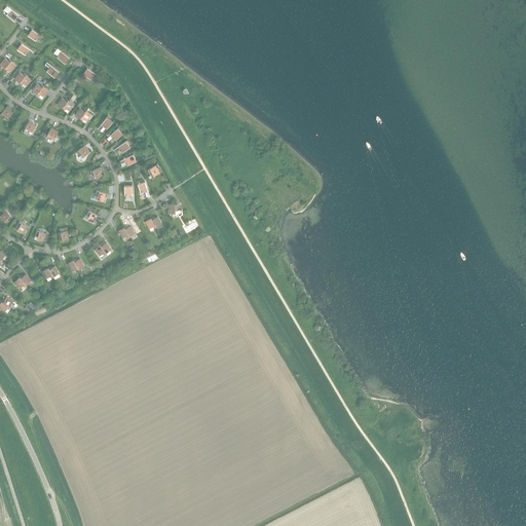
[(6,15),(14,21),(19,15),(7,6),(5,8),(9,11),(6,15)]
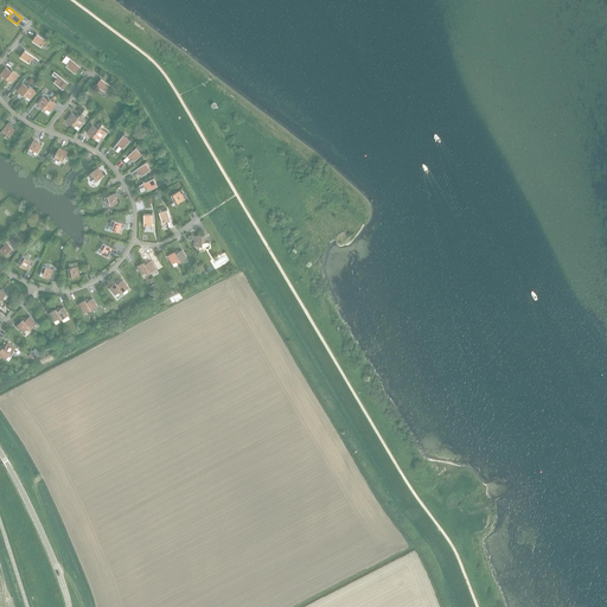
[(49,46),(51,44),(37,33),(32,40),(42,48),(44,43),(49,46)]
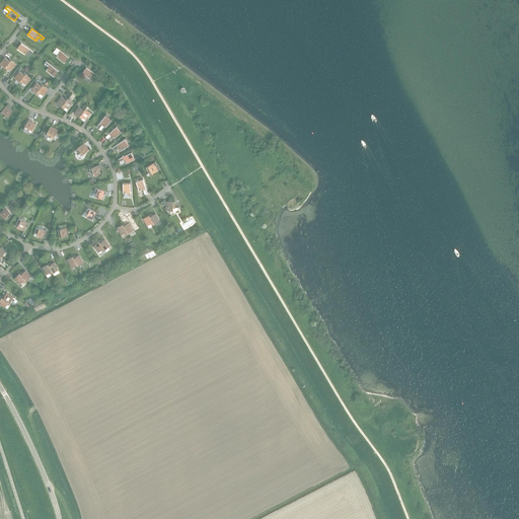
[(31,54),(33,52),(21,43),(17,49),(24,55),(27,51),(31,54)]
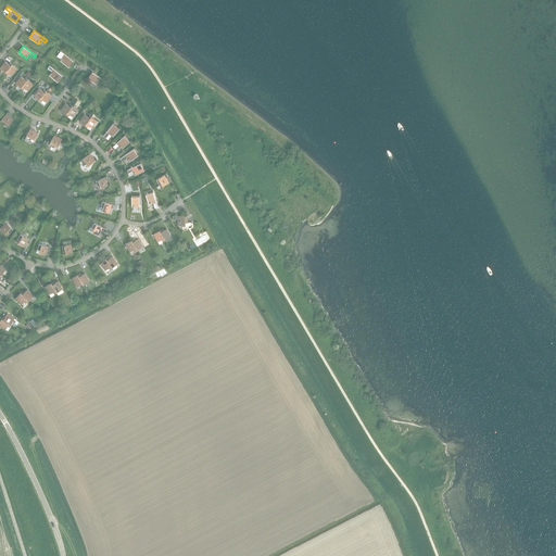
[(60,61),(68,66),(73,61),(61,51),(59,53),(63,57),(60,61)]
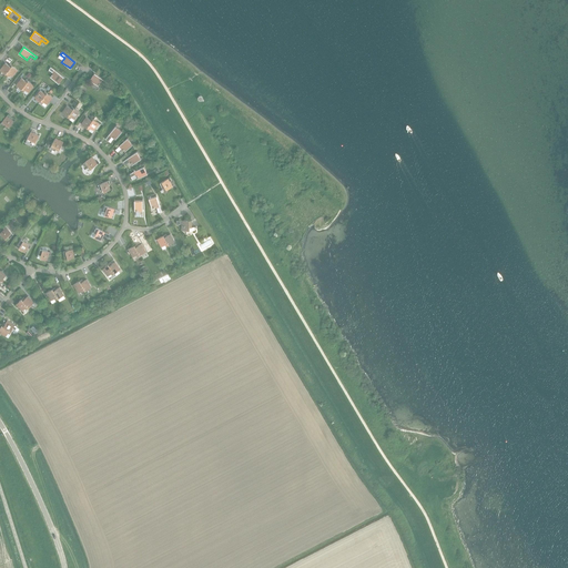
[(0,70),(6,74),(12,66),(10,63),(9,66),(6,63),(0,69),(0,70)]
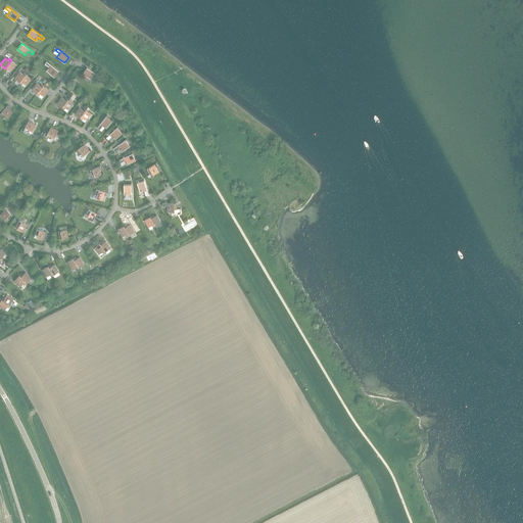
[(11,60),(5,68),(7,69),(8,68),(11,70),(16,64),(11,60)]
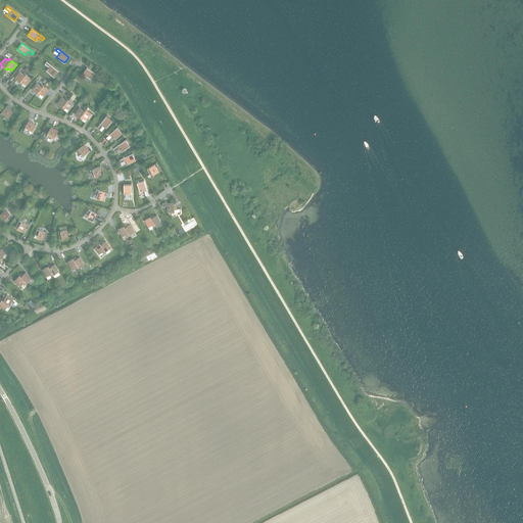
[(46,70),(54,77),(58,70),(47,61),(45,64),(49,67),(46,70)]
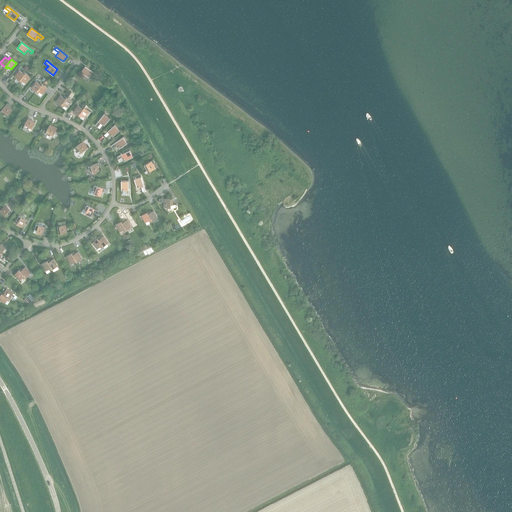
[(95,77),(97,75),(85,66),(81,72),(88,78),(91,74),(95,77)]
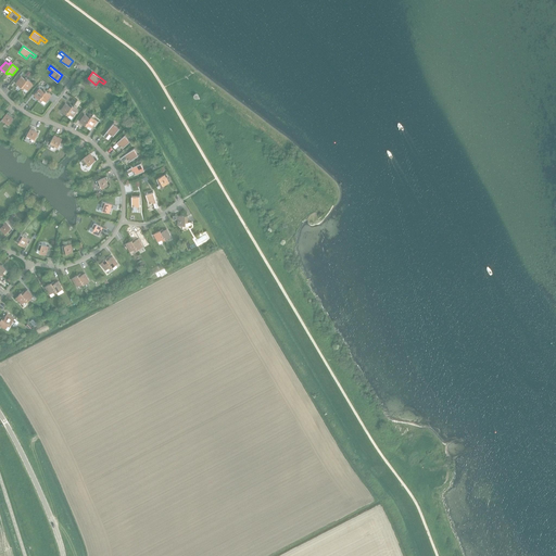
[(21,76),(15,84),(17,85),(16,87),(20,90),(21,88),(27,79),(25,77),(24,79),(21,76)]
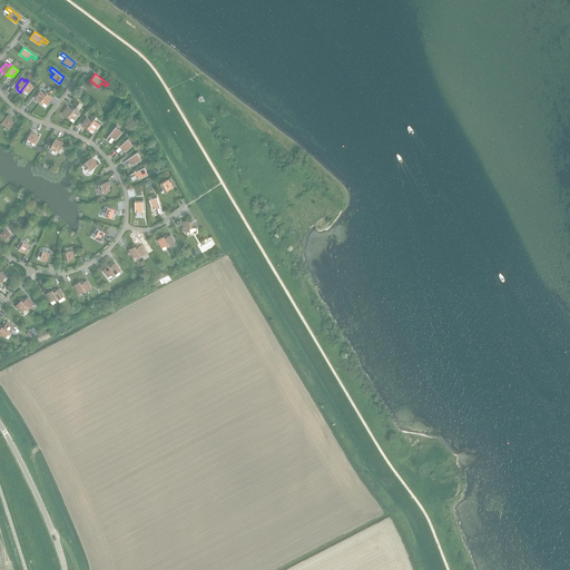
[(28,81),(21,90),(23,91),(25,90),(28,92),(33,86),(28,81)]
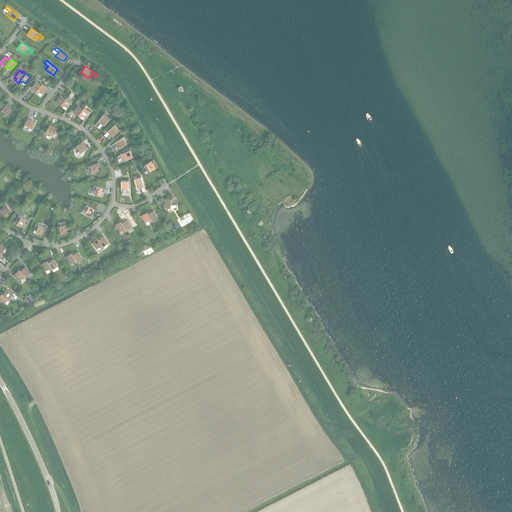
[(36,92),(42,84),(40,82),(39,84),(36,81),(31,88),(36,92)]
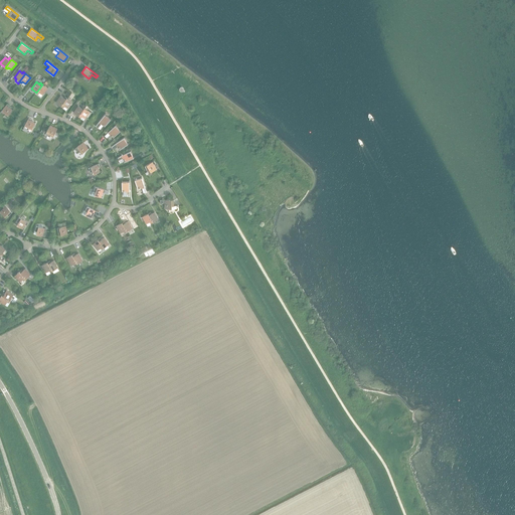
[(42,84),(36,93),(38,94),(39,93),(42,95),(47,89),(42,84)]
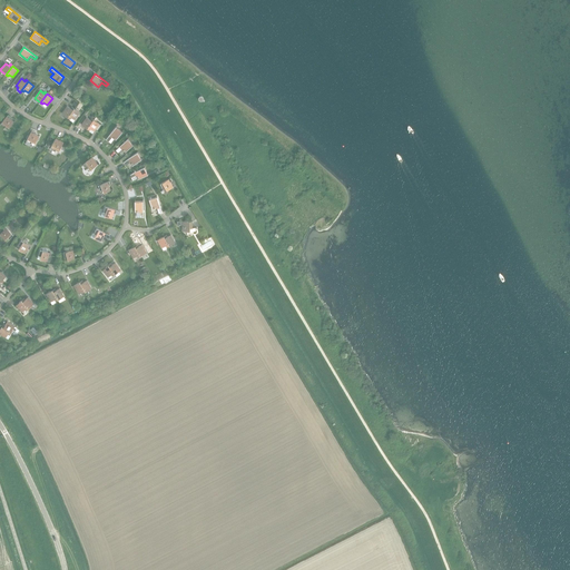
[(68,117),(74,108),(71,107),(70,108),(67,106),(61,114),(68,117)]
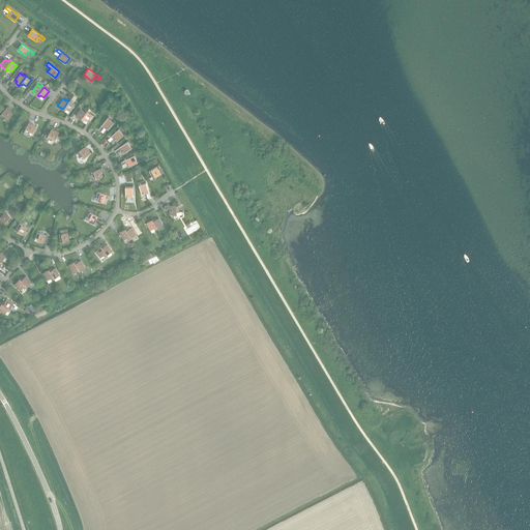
[(68,100),(63,109),(65,111),(66,109),(69,112),(75,105),(68,100)]
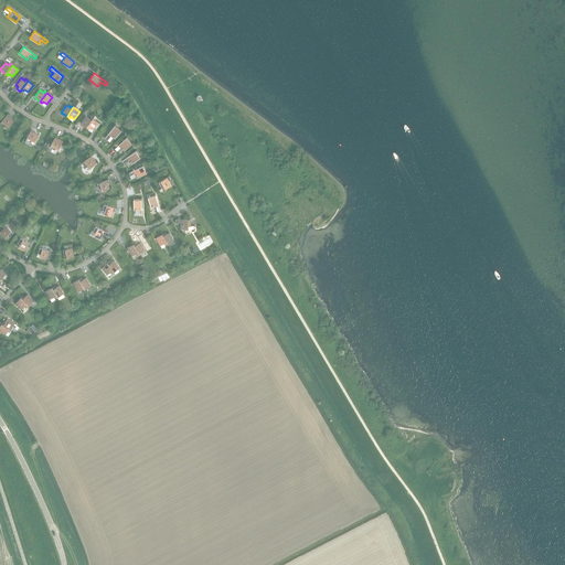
[(7,125),(9,127),(13,121),(9,117),(10,116),(8,114),(0,123),(4,127),(7,125)]
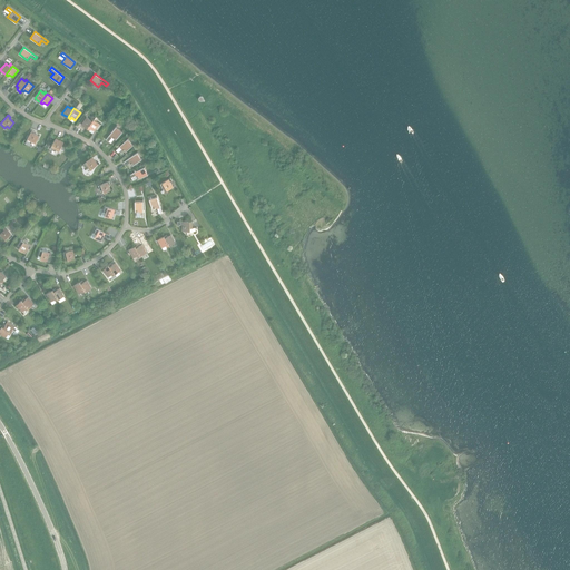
[(87,129),(94,119),(91,118),(90,119),(86,117),(81,125),(87,129)]
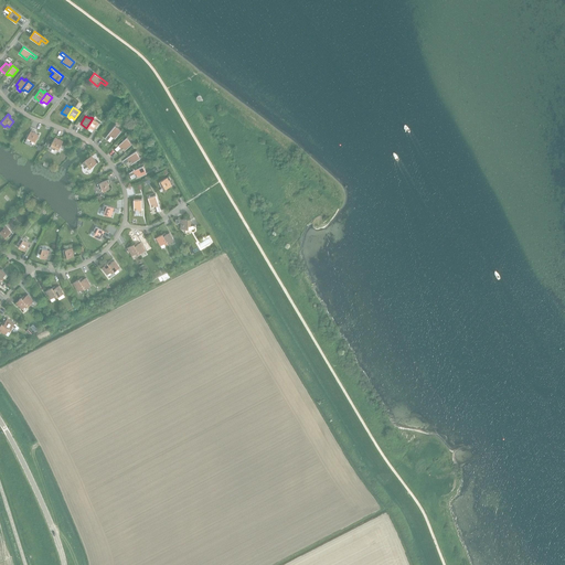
[(93,118),(86,128),(88,129),(89,128),(93,130),(98,123),(93,118)]
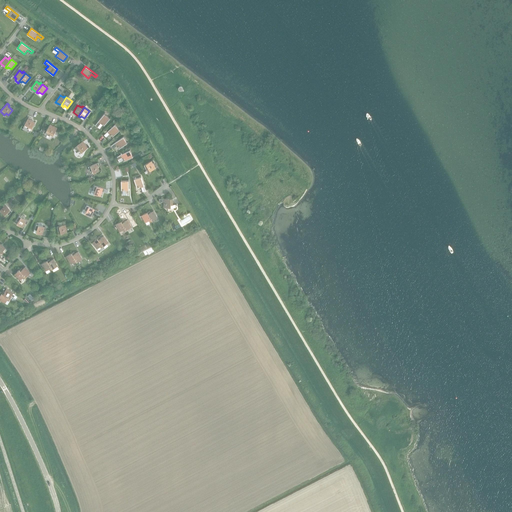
[(100,123),(104,126),(110,118),(104,114),(95,125),(97,127),(100,123)]
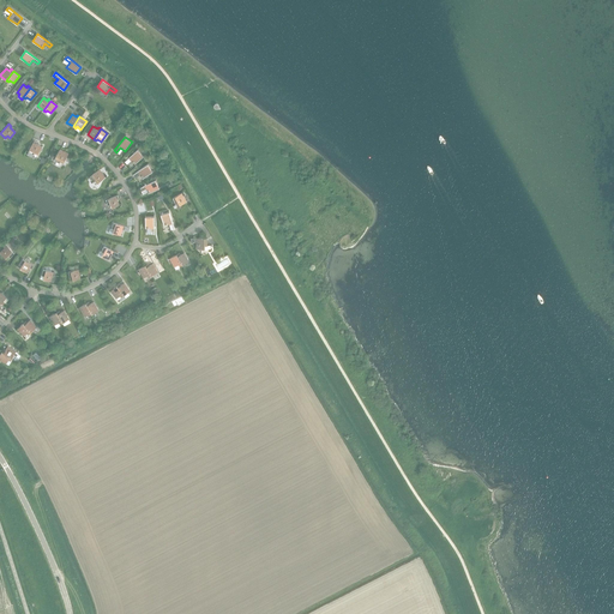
[(35,152),(38,154),(42,146),(36,144),(37,142),(34,140),(28,152),(34,155),(35,152)]
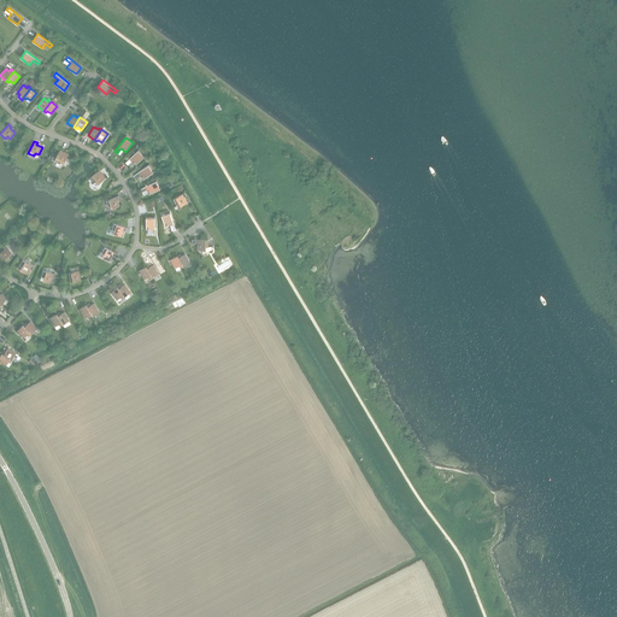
[(60,162),(64,163),(69,154),(60,150),(54,162),(59,164),(60,162)]
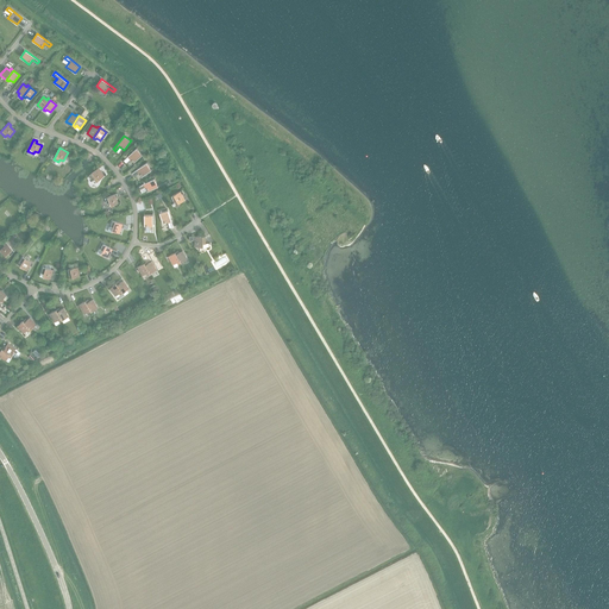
[(130,158),(133,163),(142,155),(136,149),(124,161),(126,163),(130,158)]
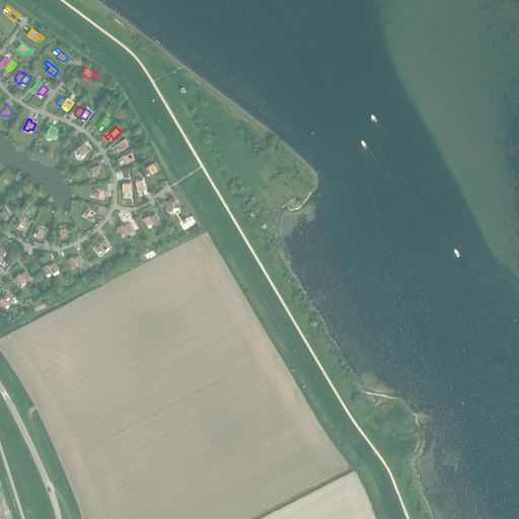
[(119,147),(121,150),(129,145),(125,139),(113,147),(115,150),(119,147)]
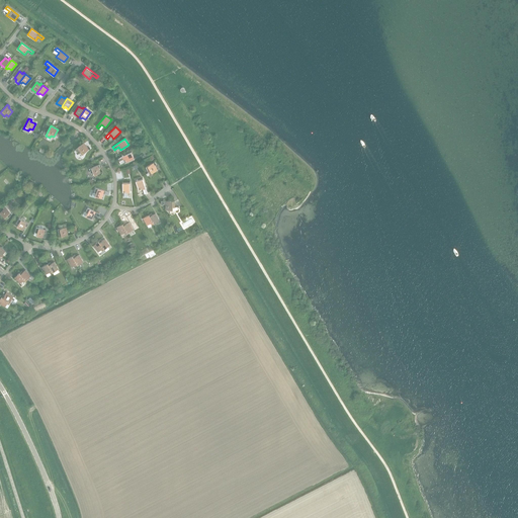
[(80,152),(82,155),(89,149),(84,143),(75,150),(79,154),(80,152)]
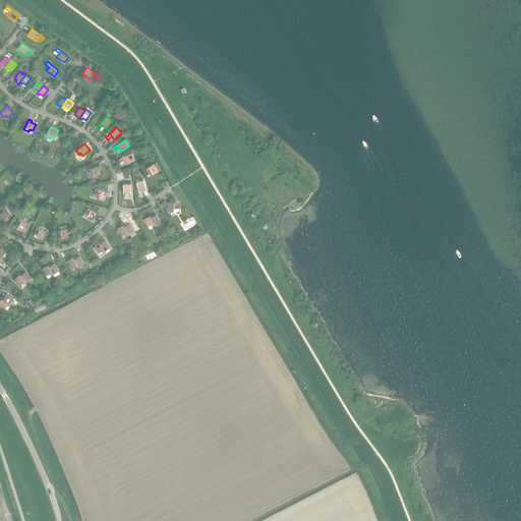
[(124,160),(126,164),(135,160),(131,153),(118,160),(120,163),(124,160)]
